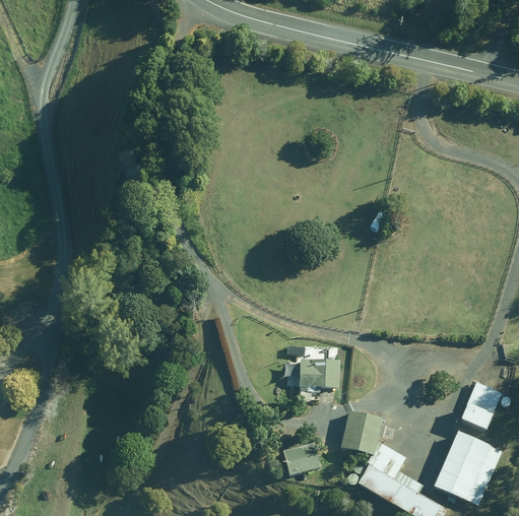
[(301,359),(299,388),(306,388),(316,389),(316,386),(338,387),(340,361),(301,359)]
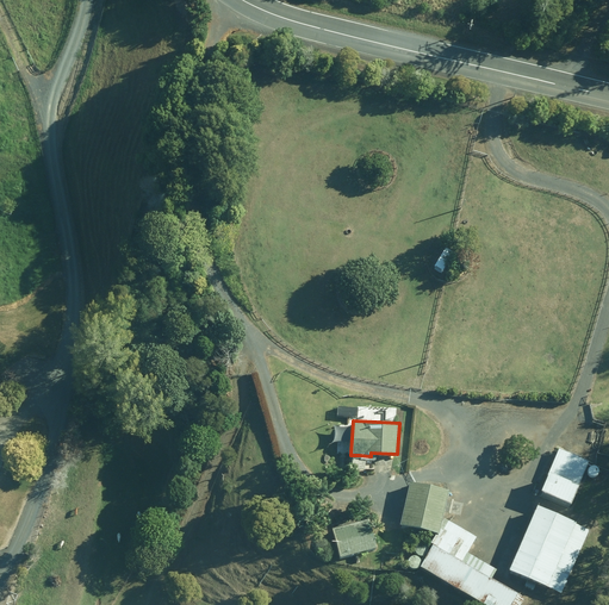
[(570,504),(589,459),(560,446),(540,491),(570,504)]
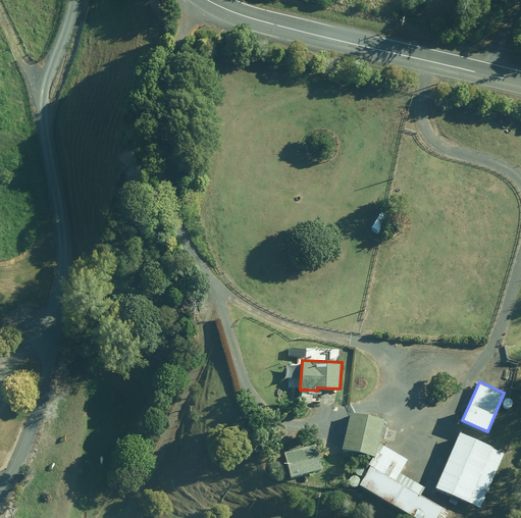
[(376,450),(383,419),(351,412),(343,448),(373,455),(369,463),(371,464),(360,483),(418,517),(443,517),(448,510),(420,494),(424,486),(399,471),(407,458),(381,443),(376,450)]
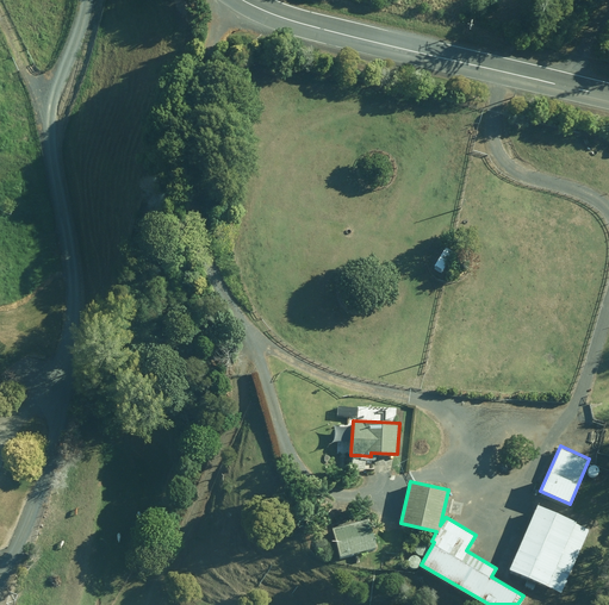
[(534,586),(536,581),(560,592),(589,529),(536,506),(509,569),(528,578),(526,582),(534,586)]
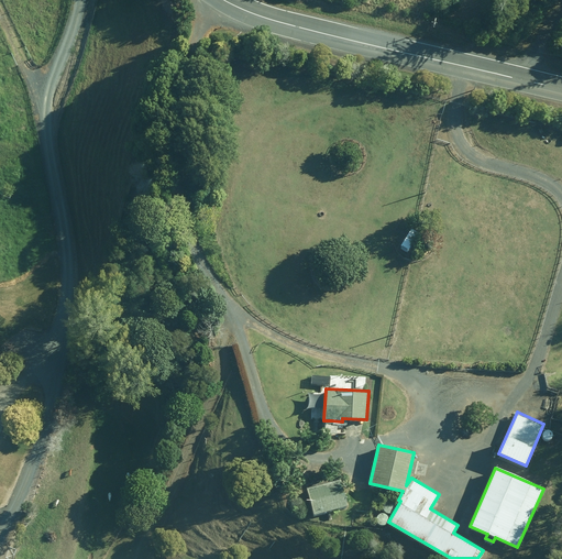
[(340,479),(307,488),(313,514),(346,505),(340,479)]
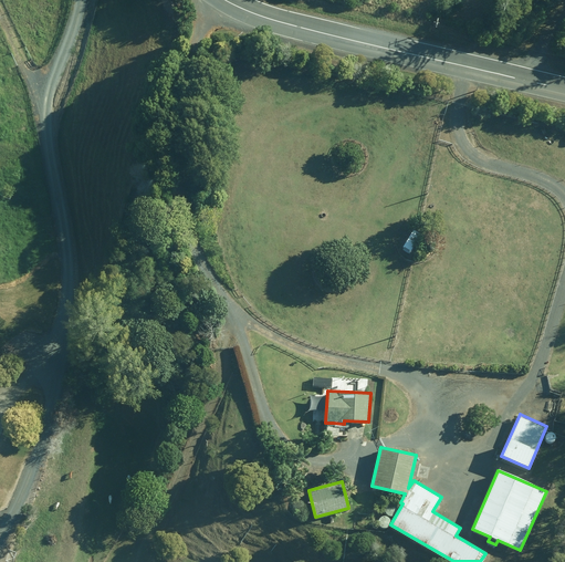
All buildings are outlined.
